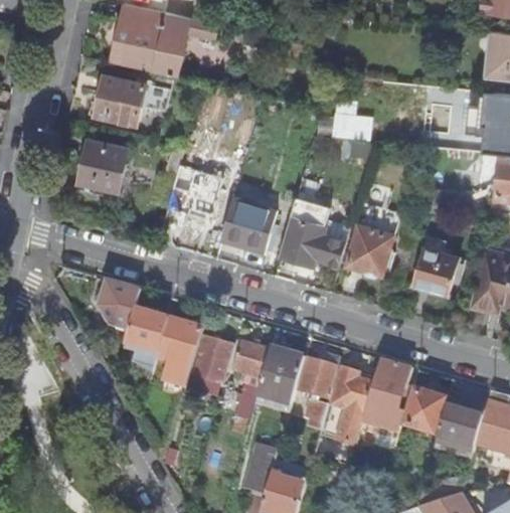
[(480,0),(480,10),(509,14),(509,0),(480,0)]
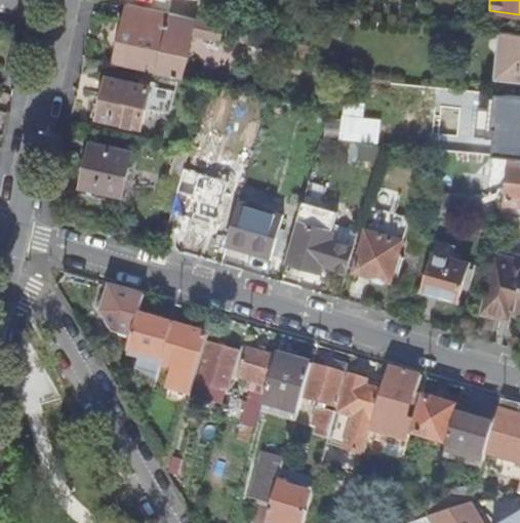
[(135,6),(123,4),(119,22),(112,56),(111,62),(111,64),(181,79),(182,69),(187,46),(189,35),(180,32),(183,17),(172,15),(135,6)]
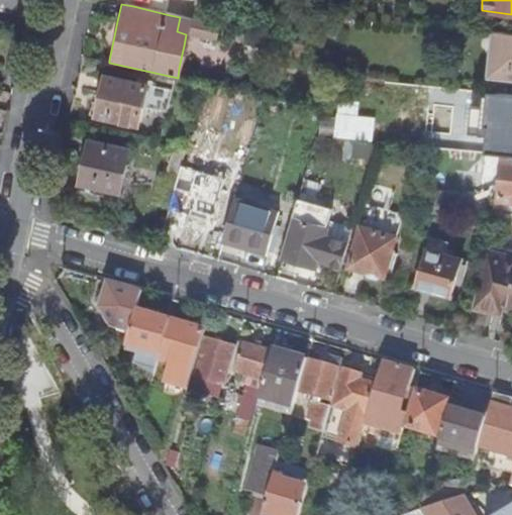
[(177,31),(186,34),(194,35),(215,40),(218,25),(213,24),(180,17),(177,31)]
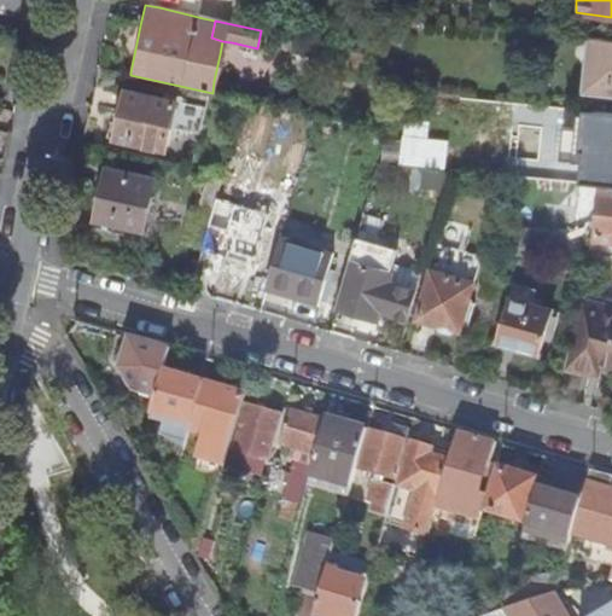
[(611,38),(587,35),(581,88),(611,92),(611,38)]
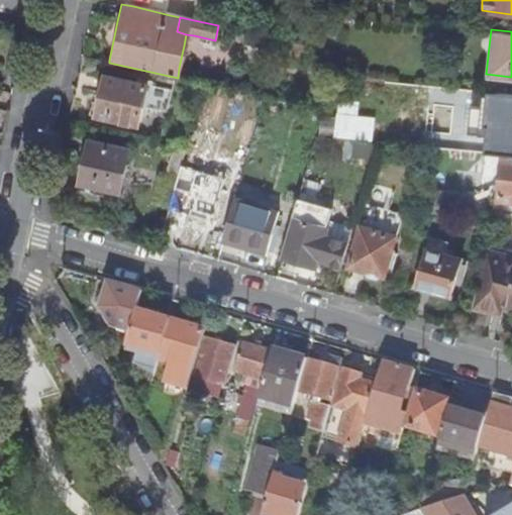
[(134,125),(139,106),(143,85),(102,77),(93,116),(134,125)]
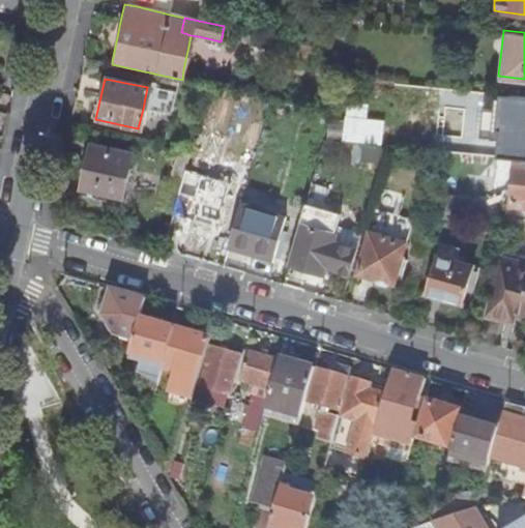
[(147,87),(143,109),(153,111),(157,90),(147,87)]
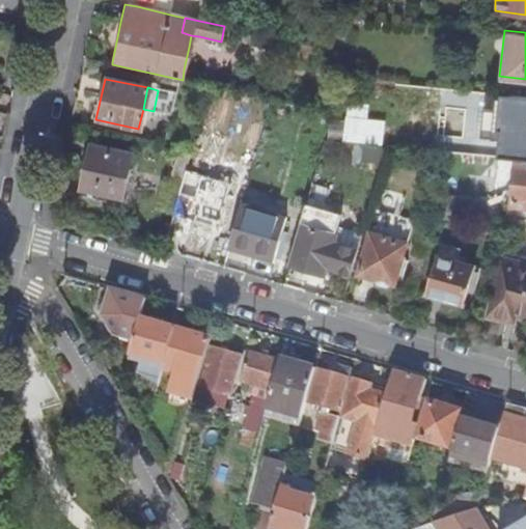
[(525,95),(518,94),(509,94),(504,140),(525,141),(525,95)]
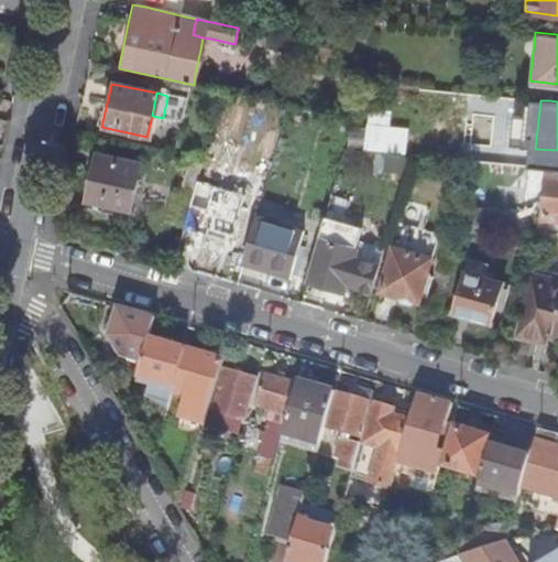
[(390,120),(390,106),(365,105),(363,144),(405,147),(406,120),(390,120)]
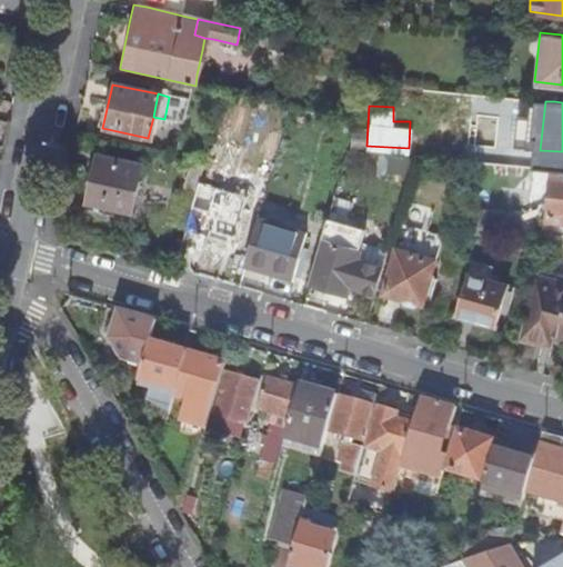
[(139,165),(94,156),(84,202),(128,211),(132,196),(133,195),(137,182),(134,181),(139,165)]
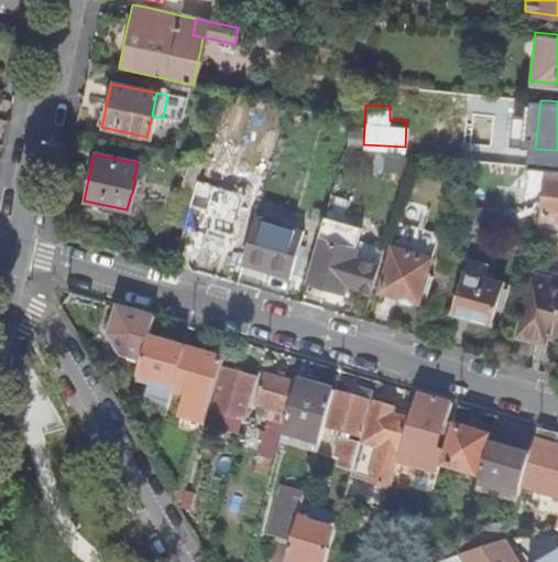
[(199,161),(186,159),(182,177),(194,181),(199,161)]
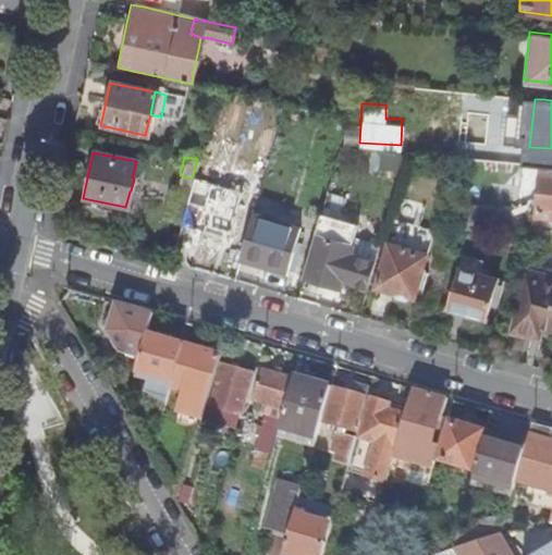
[(551,165),(539,164),(535,214),(551,216),(551,165)]
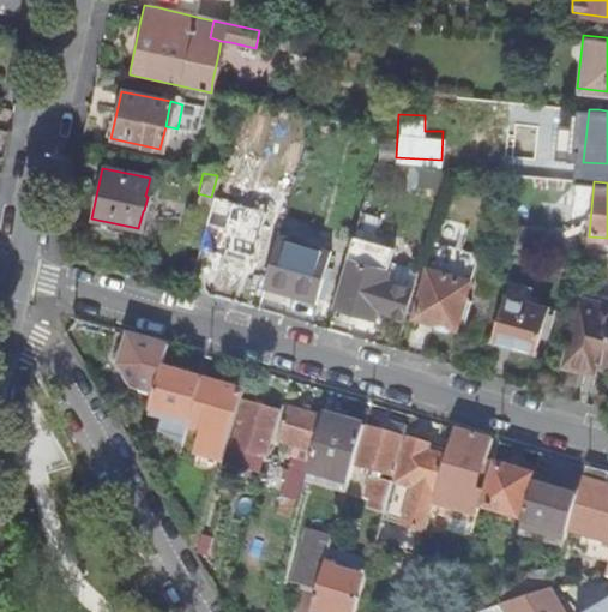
[(211,197),(198,193),(194,207),(208,210),(211,197)]
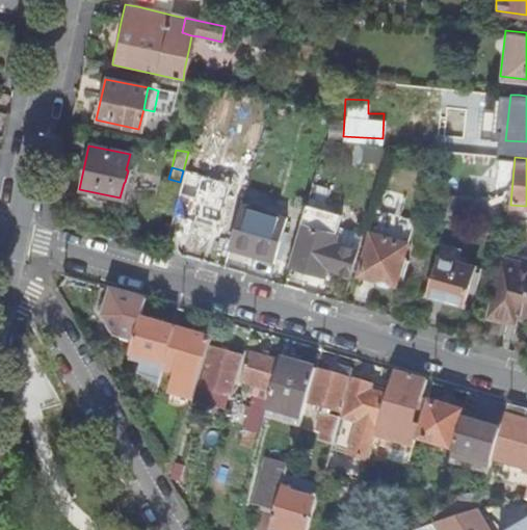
[(228,184),(183,170),(180,182),(169,215),(215,228),(228,184)]
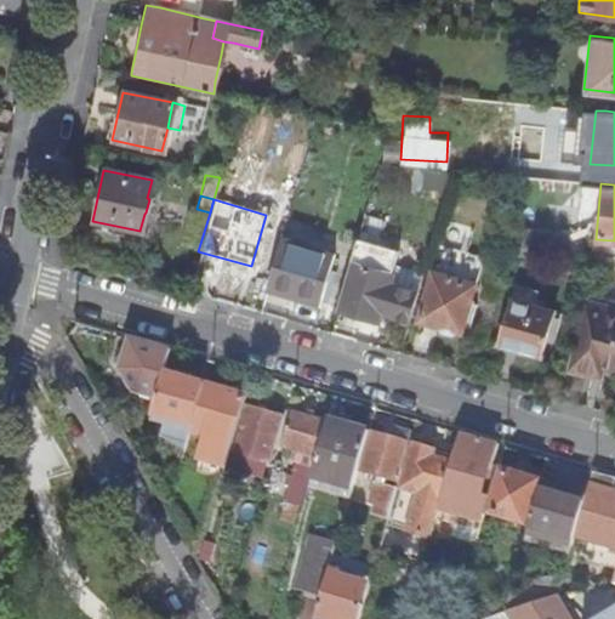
[(339,231),(285,215),(282,230),(266,283),(265,288),(318,304),(339,231)]
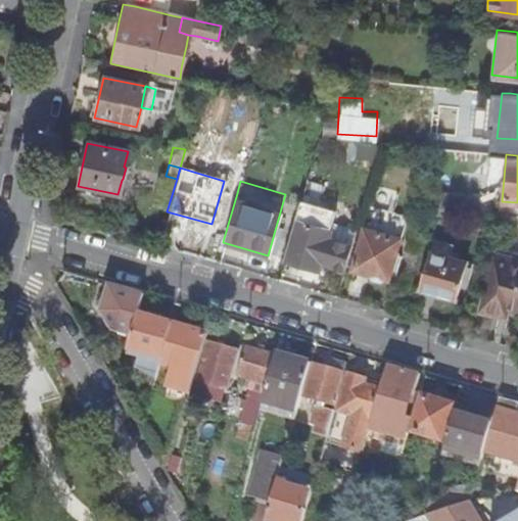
[(423,209),(454,211),(455,194),(428,191),(423,209)]
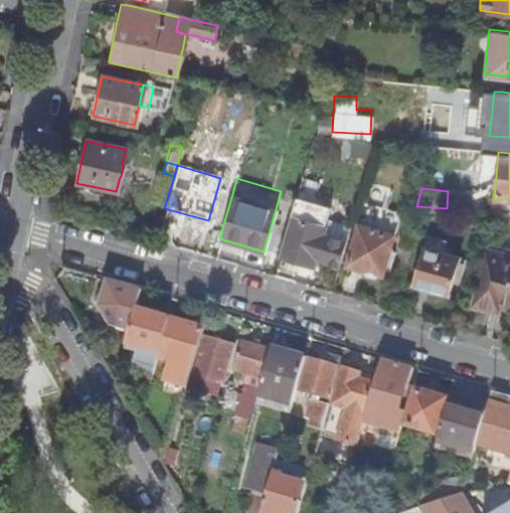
[(328,206),(294,197),(293,197),(285,228),(277,255),(298,262),(311,266),(314,258),(318,244),(323,245),(319,260),(337,265),(338,260),(343,244),(344,239),(335,237),(321,233),(323,225),(326,216),(328,206)]
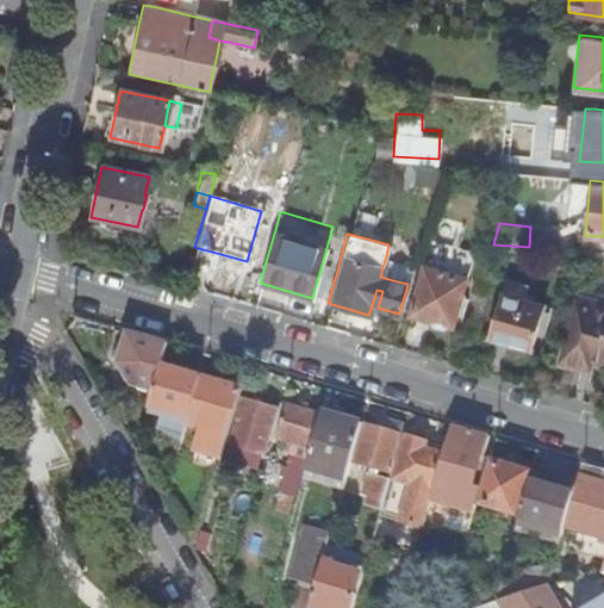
[(388,268),(383,267),(380,277),(397,281),(408,284),(412,270),(412,268),(391,261),(388,268)]
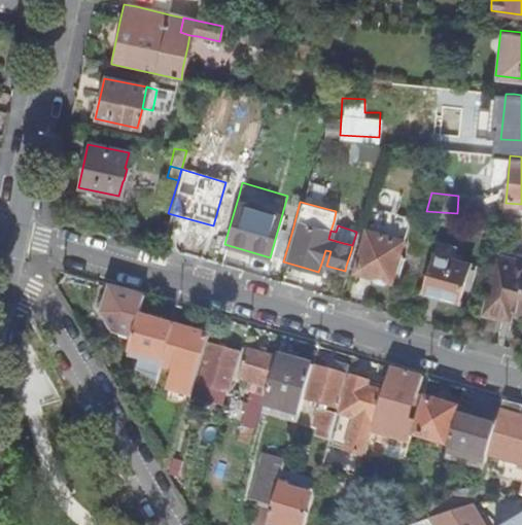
[(402,240),(366,229),(353,271),(389,281),(402,240)]
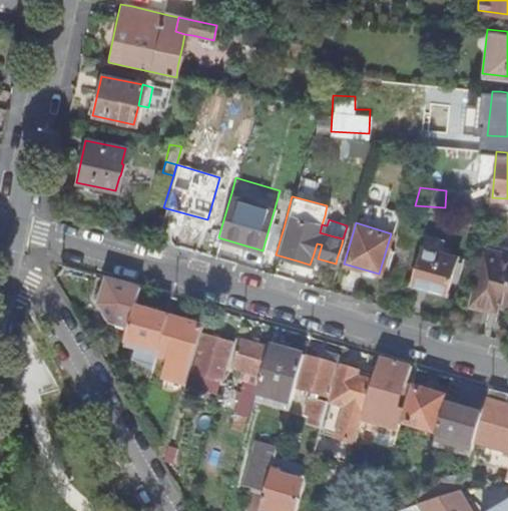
[(317,243),(313,257),(318,259),(322,244),(317,243)]
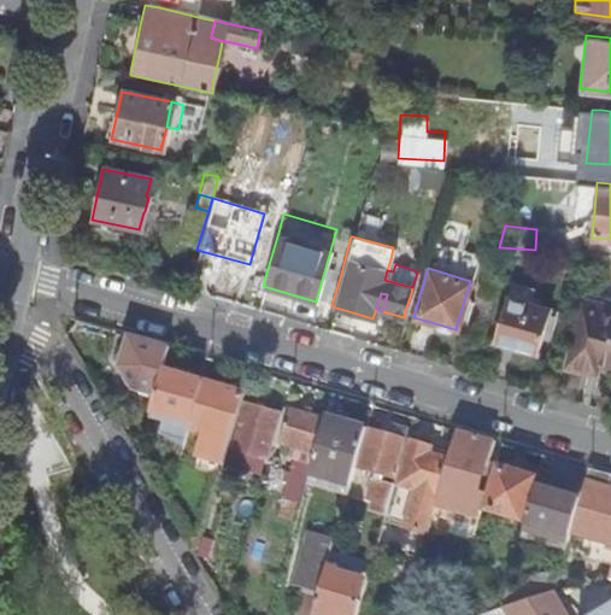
[(547,308),(506,297),(493,339),(535,352),(547,308)]
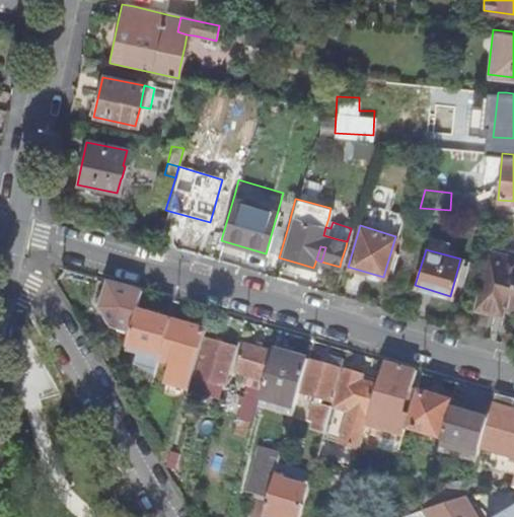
[(493,309),(493,308),(495,301),(513,306),(513,260),(490,254),(475,304),(493,309)]
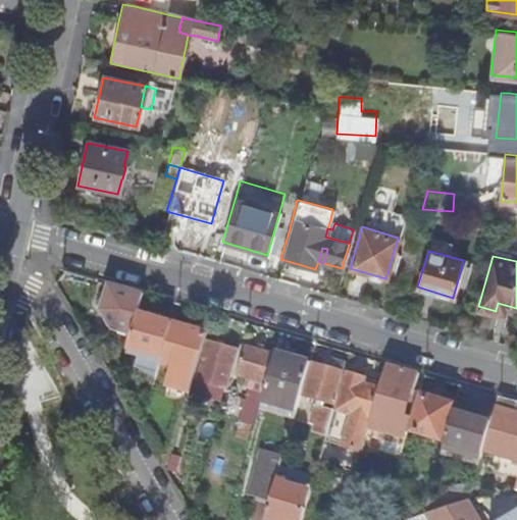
[(140,293),(105,283),(97,309),(110,330),(127,334),(130,328),(134,313),(140,293)]
